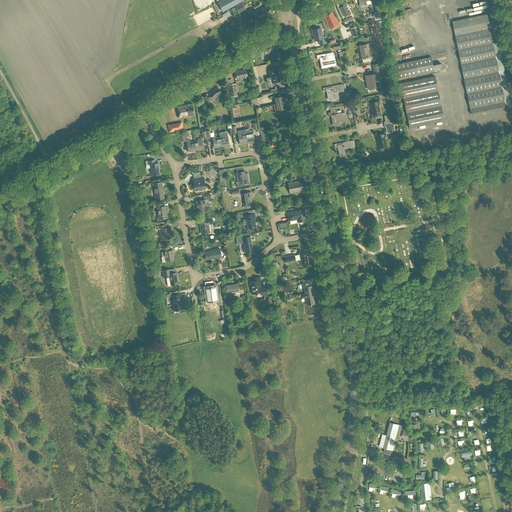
[(223,12),(231,7),(243,0),(222,0),(218,3),(223,12)]
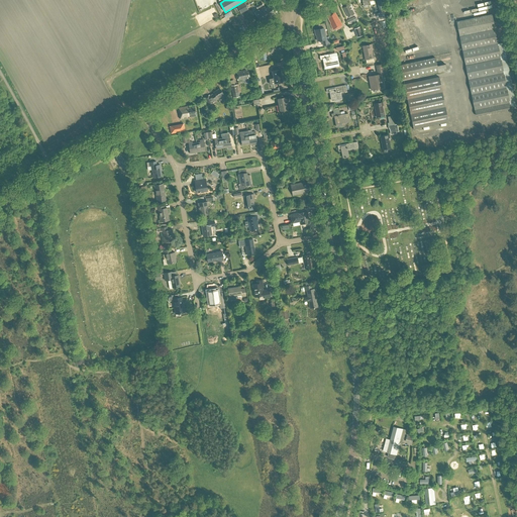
[(244,2),(237,6),(241,13),(248,9),(244,2)]
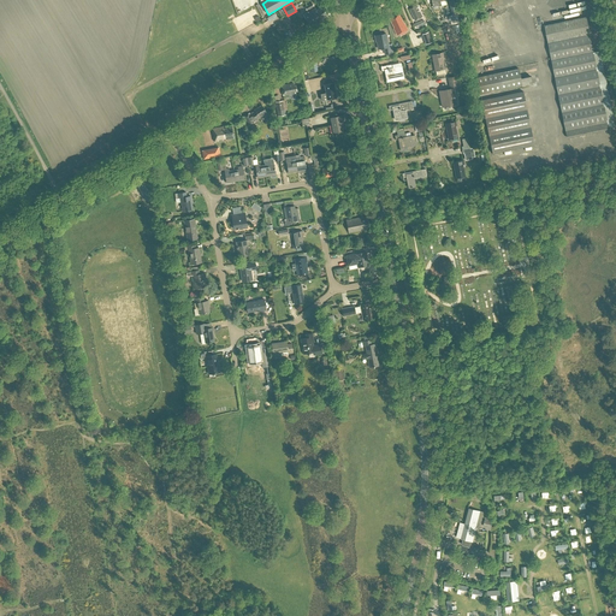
[(422,17),(416,5),(409,9),(415,21),(422,17)]
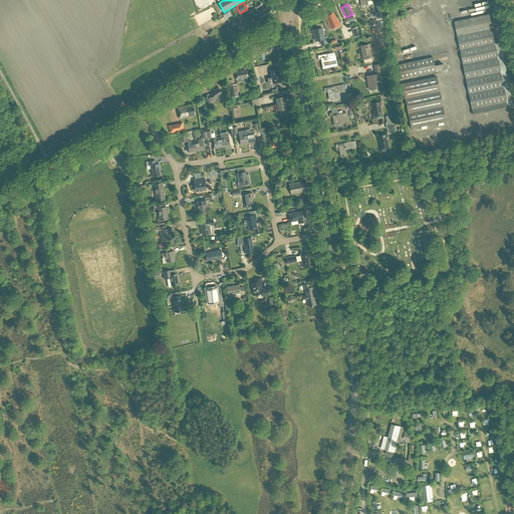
[(263,7),(253,13),(259,23),(270,17),(268,15),(275,12),(270,5),(264,9),(263,7)]
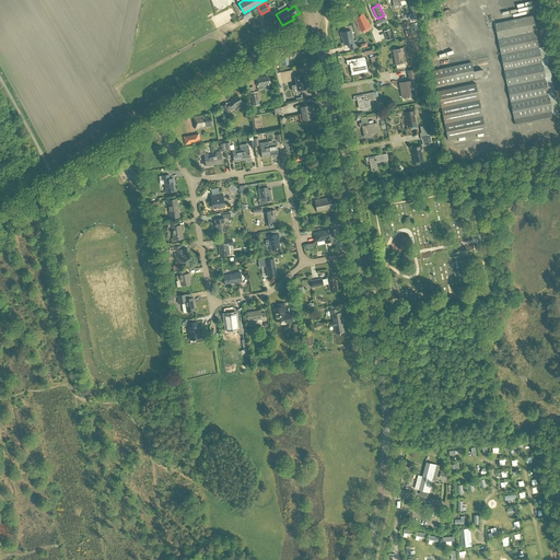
[(366,21),(363,13),(354,18),(358,25),(360,32),(370,26),(368,21),(366,21)]
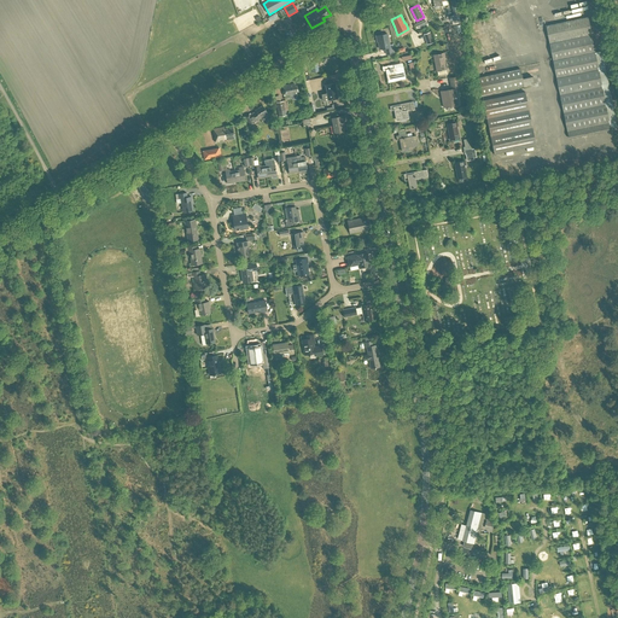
[(611,129),(595,52),(588,17),(547,25),(570,138),(611,129)]
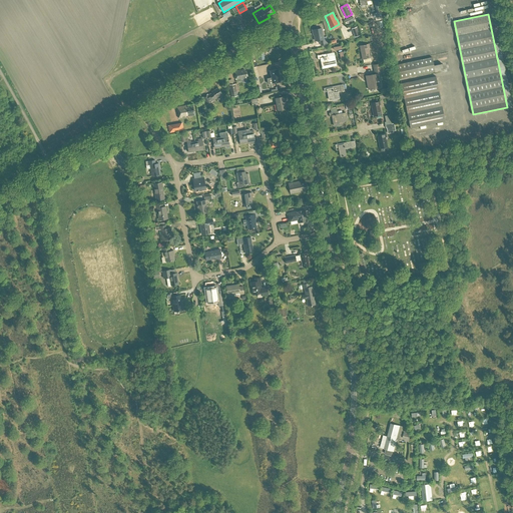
[(347,24),(350,23),(355,21),(354,19),(353,16),(345,20),(347,24)]
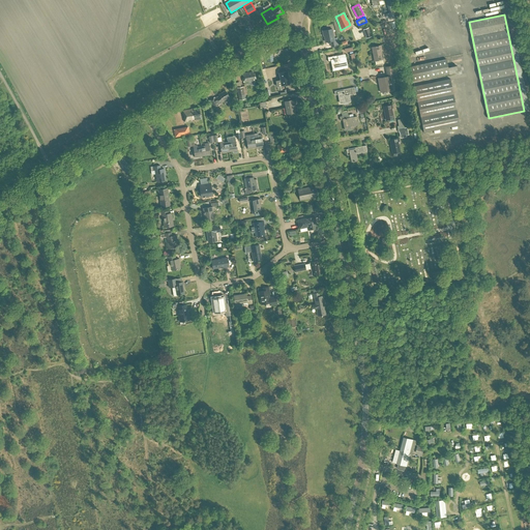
[(369,27),(362,29),(365,38),(373,36),(369,27)]
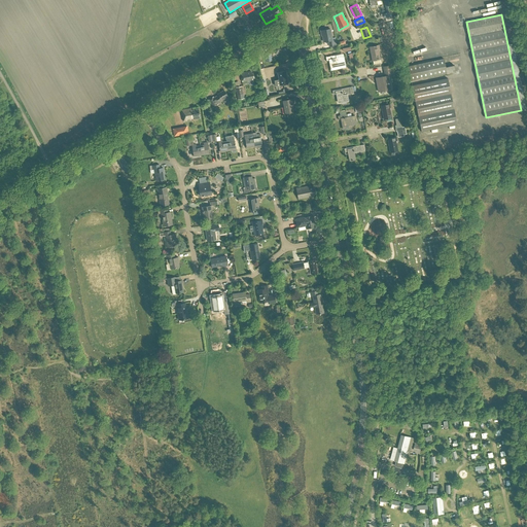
[(331,38),(330,29),(320,31),(321,36),(322,35),(323,41),(328,40),(329,46),(336,45),(335,37),(331,38)]
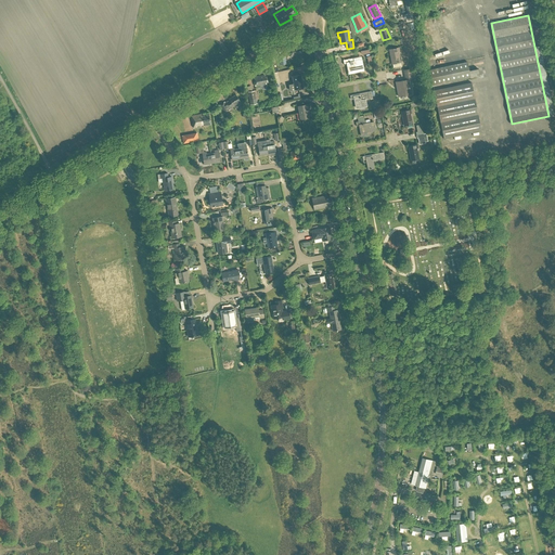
[(300,47),(300,46),(288,48),(291,56),(301,54),(301,52),(302,52),(301,47),(300,47)]
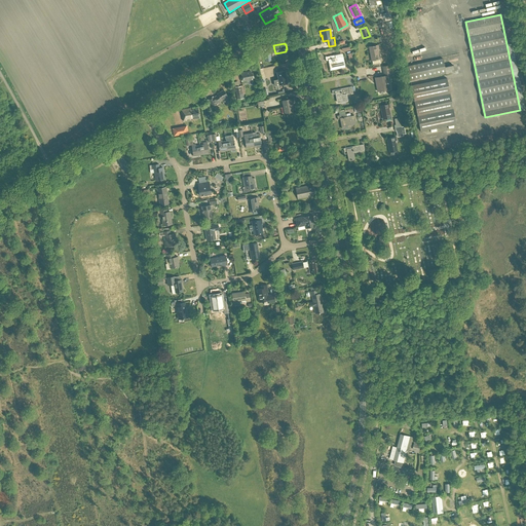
[(378,45),(369,46),(372,61),(372,60),(379,59),(377,48),(378,48),(378,45)]
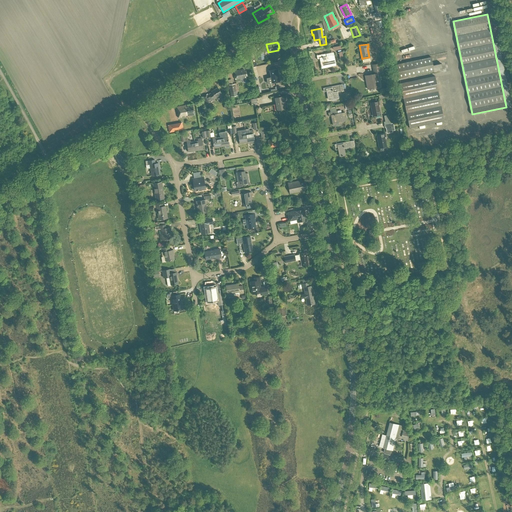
[(327,56),(326,53),(316,55),(317,59),(320,58),(321,65),(335,62),(333,55),(327,56)]
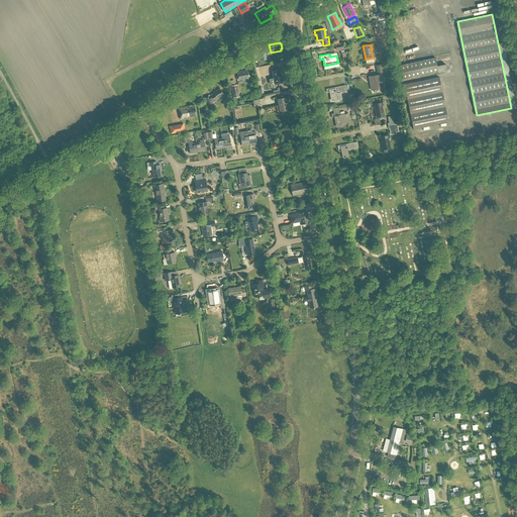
[(416,76),(438,72),(446,70),(445,64),(437,66),(435,58),(400,65),(403,79),(412,77),(412,76),(416,75),(416,76)]
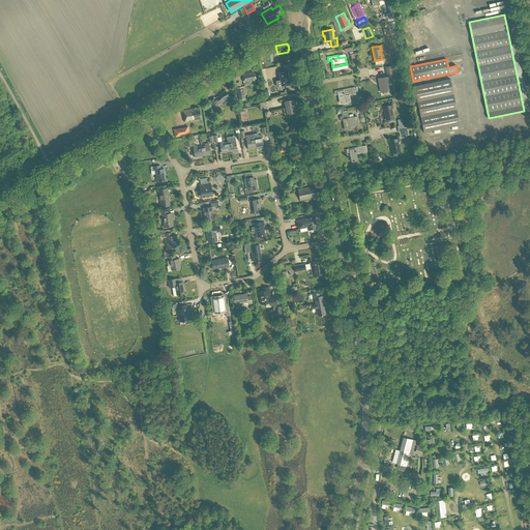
[(253,74),(253,71),(242,74),(244,82),(254,80),(254,79),(256,78),(254,72),(253,74)]
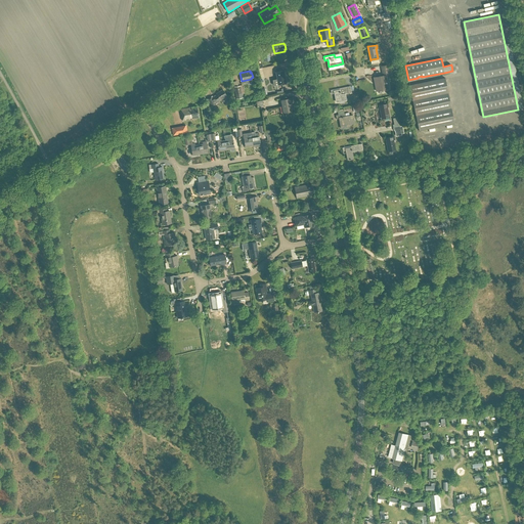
[(287,83),(284,71),(275,72),(278,85),(287,83)]
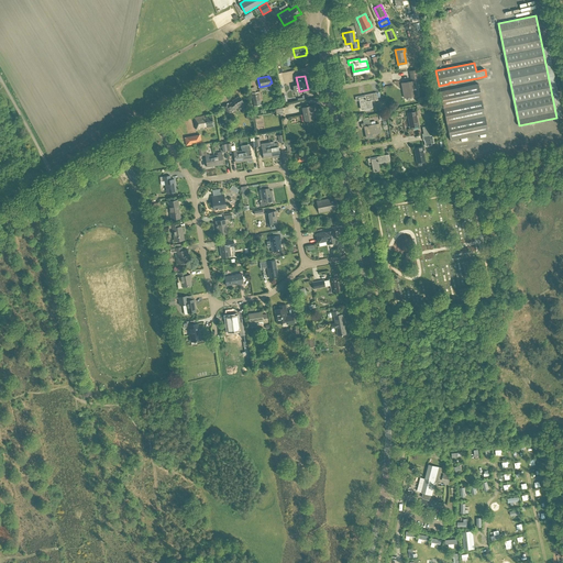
[(412,80),(401,83),(404,98),(405,97),(406,98),(418,96),(416,87),(415,81),(412,83),(412,80)]
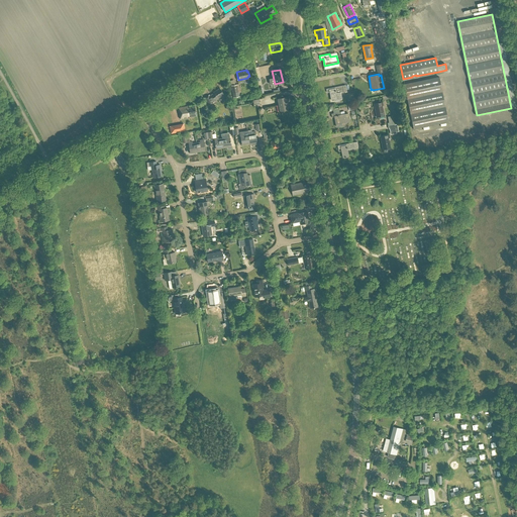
[(439,76),(404,83),(413,128),(448,121),(439,76)]
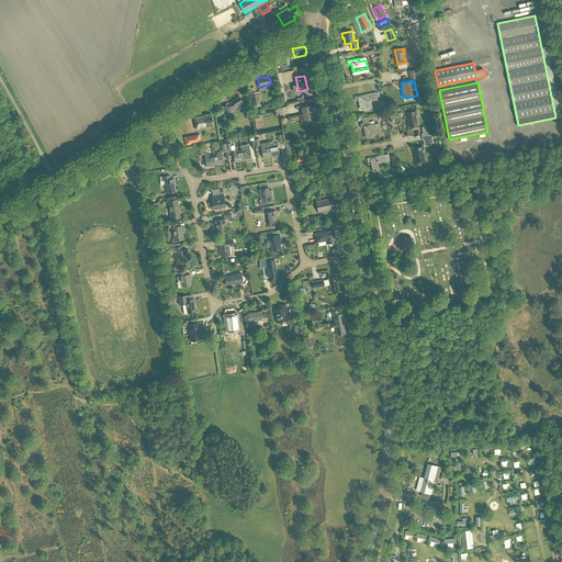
[(260,104),(259,100),(258,91),(251,92),(253,101),(254,105),(260,104)]
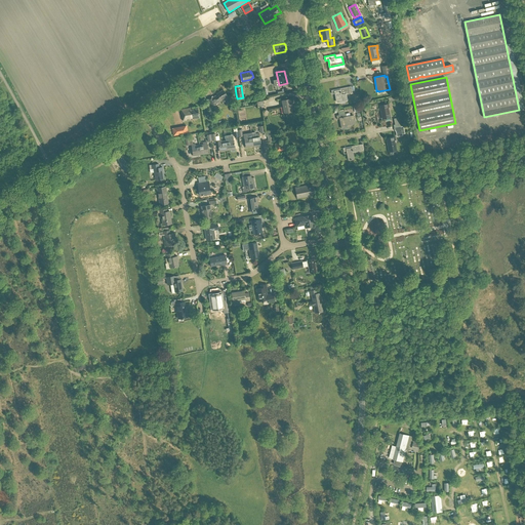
[(352,92),(351,86),(331,90),(332,93),(335,93),(337,102),(347,99),(346,93),(352,92)]
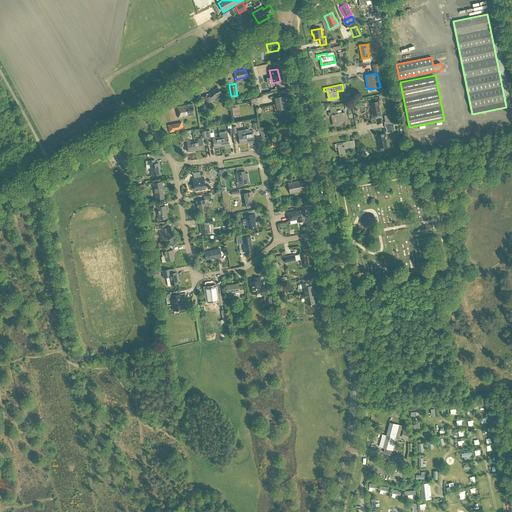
[(207,94),(202,97),(206,104),(211,101),(211,100),(215,98),(214,97),(221,93),(217,87),(211,91),(212,92),(208,95),(207,94)]
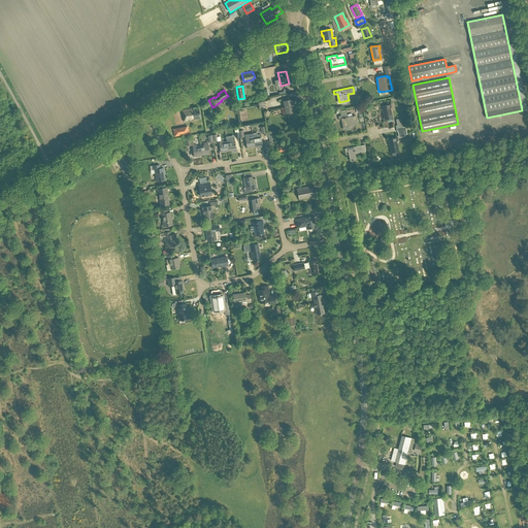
[(294,111),(291,99),(284,100),(286,113),(294,111)]
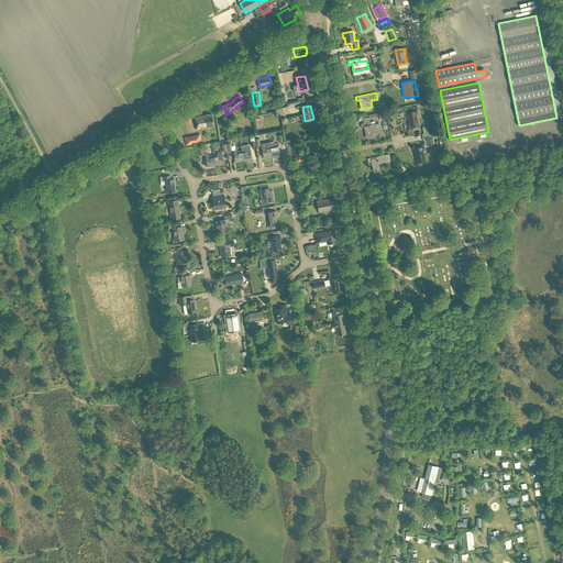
[(417,114),(417,111),(407,112),(410,128),(418,125),(416,114),(417,114)]
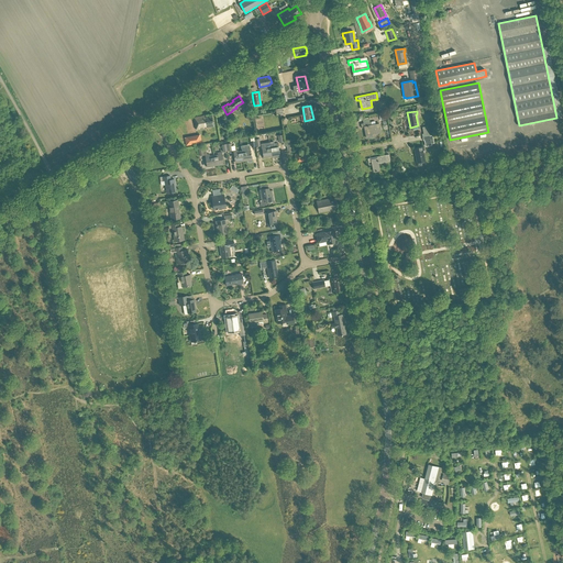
[(212,117),(205,118),(203,114),(195,117),(197,130),(205,128),(206,128),(210,127),(214,127),(212,117)]
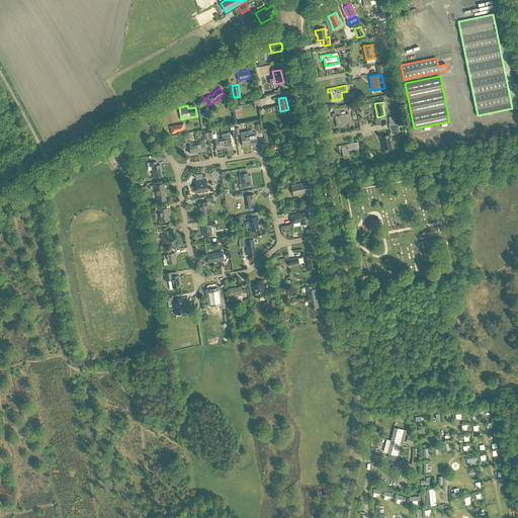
[(341,111),(332,113),(333,117),(335,116),(337,126),(342,125),(342,122),(350,121),(349,113),(342,115),(341,111)]
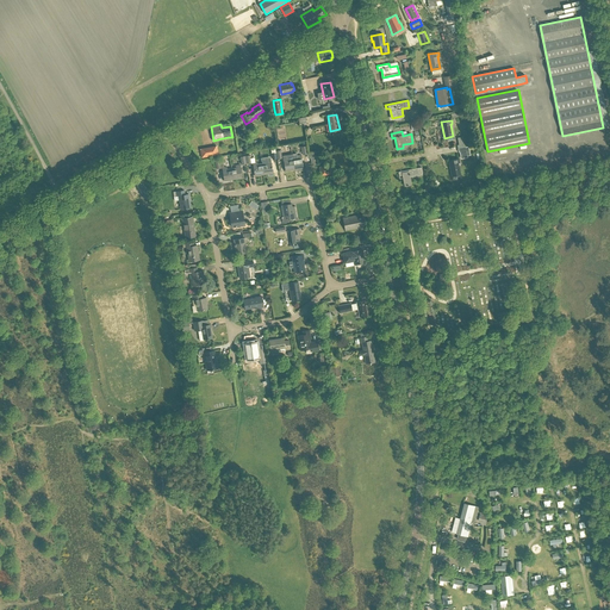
[(200,149),(201,157),(215,155),(213,147),(200,149)]
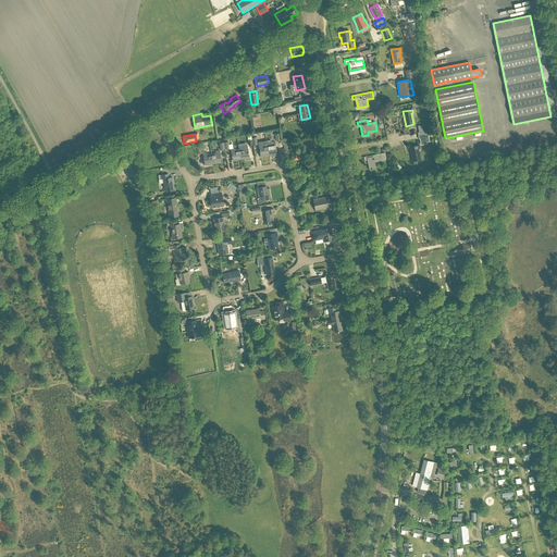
[(271,144),(267,144),(269,155),(276,153),(274,141),(271,141),(271,144)]
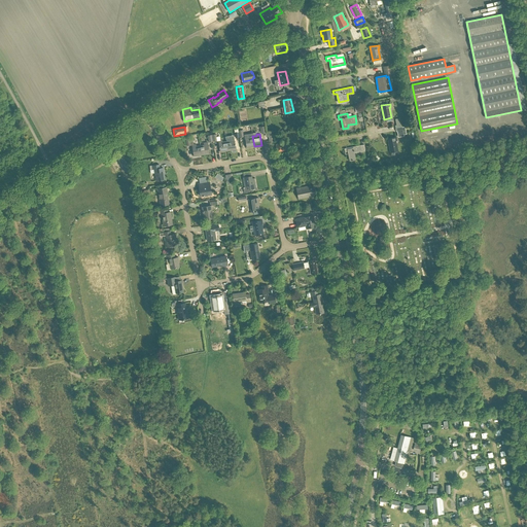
[(254,146),(252,136),(249,137),(248,135),(245,136),(247,147),(254,146)]
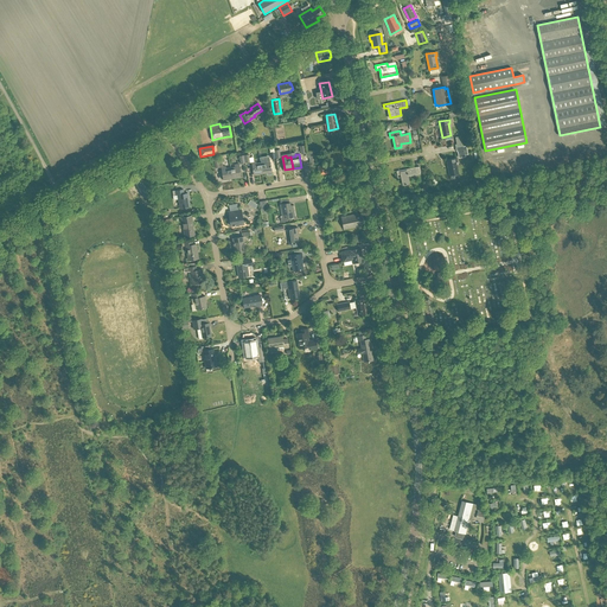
[(457,161),(457,157),(446,159),(449,176),(451,179),(455,178),(454,174),(458,173),(455,161),(457,161)]
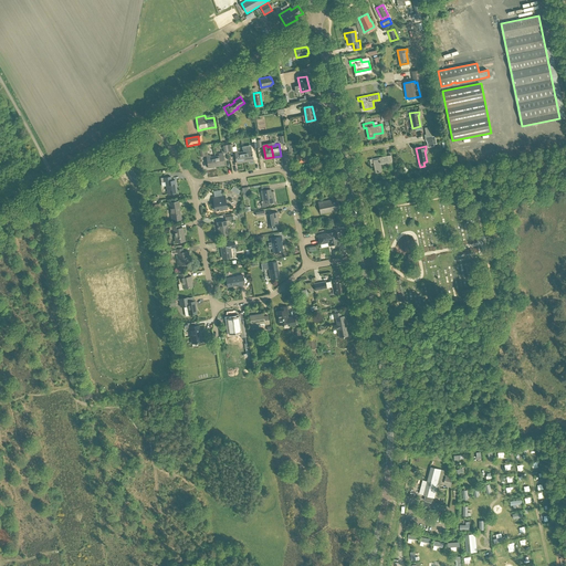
[(247,150),(243,152),(244,161),(253,160),(251,148),(247,148),(247,150)]
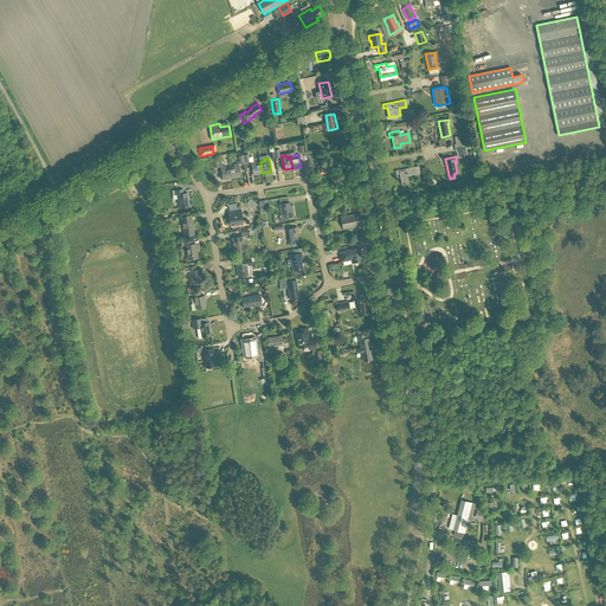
[(262,173),(260,162),(256,162),(256,161),(251,161),(253,174),(262,173)]
